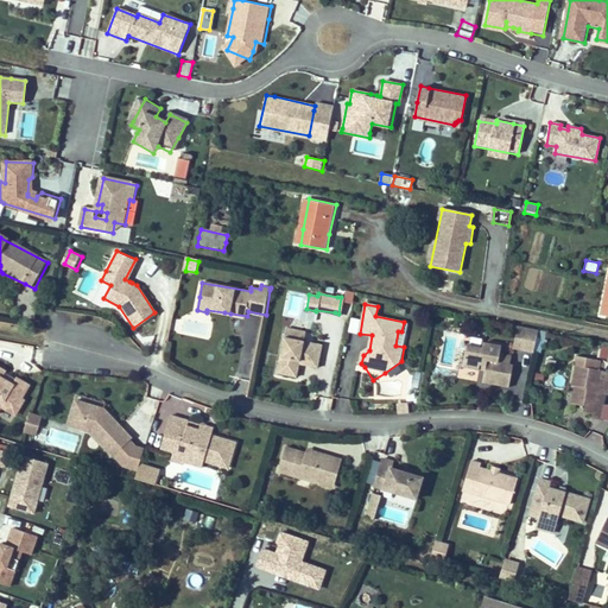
[(526,327),(519,325),(514,348),(521,350),(526,327)]
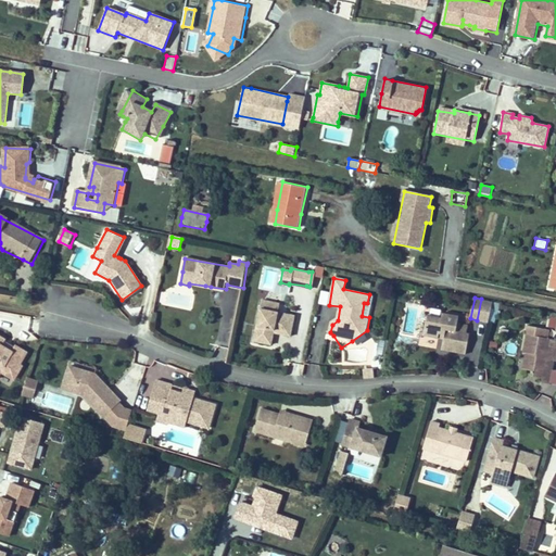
[(489,323),(493,302),(481,299),(477,320),(489,323)]
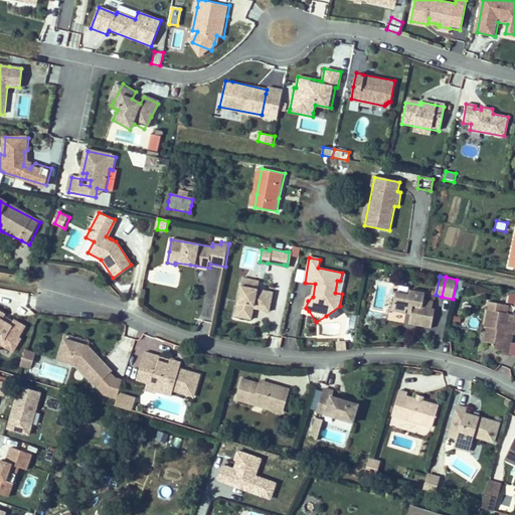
[(243,278),(242,286),(236,316),(255,320),(258,309),(263,309),(271,311),(275,291),(259,289),(260,281),(243,278)]
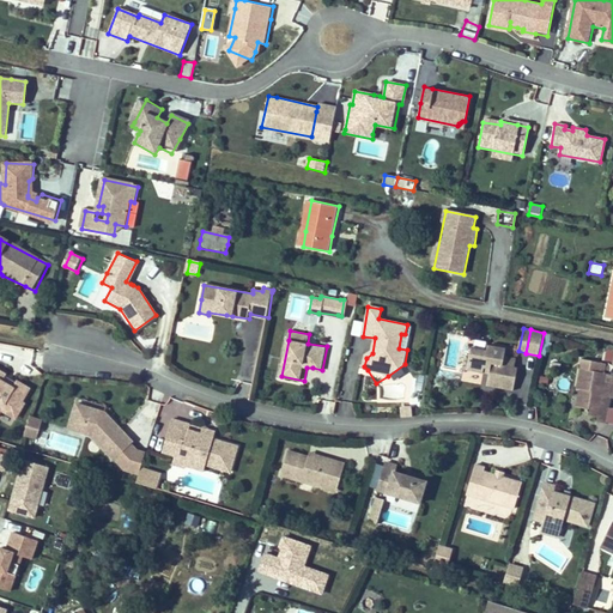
[(514,390),(519,368),(515,366),(517,358),(505,356),(507,349),(489,344),(487,350),(472,346),(467,369),(484,372),(485,368),(491,369),(490,374),(487,384),(514,390)]
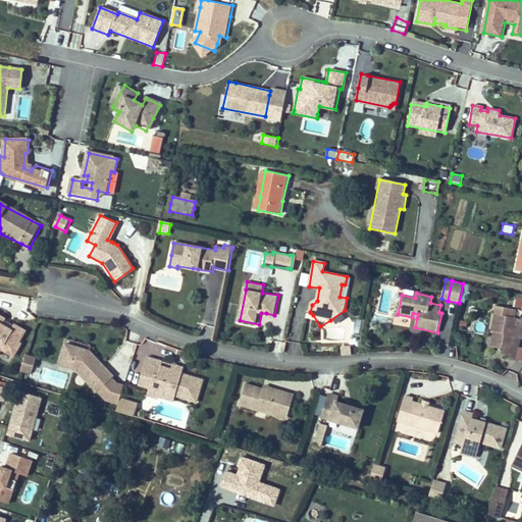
[(494,324),(494,328),(490,344),(510,348),(509,353),(514,354),(513,358),(521,359),(521,349),(519,348),(521,336),(521,319),(517,318),(518,311),(496,306),(492,324),(494,324)]
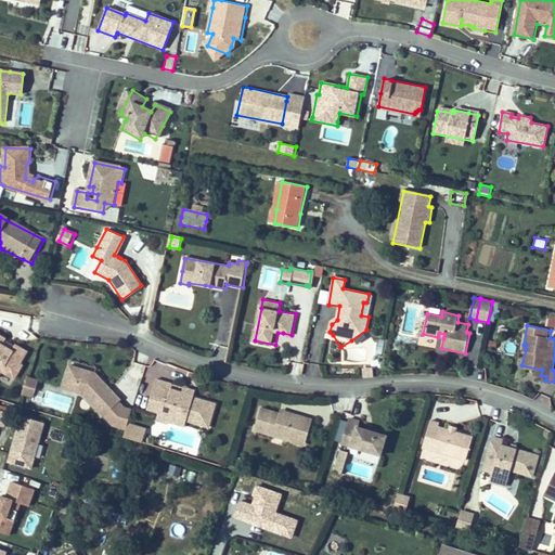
[(0,373),(1,372),(15,381),(24,365),(22,364),(25,358),(29,351),(16,345),(14,347),(11,345),(4,340),(5,338),(0,335),(0,373)]
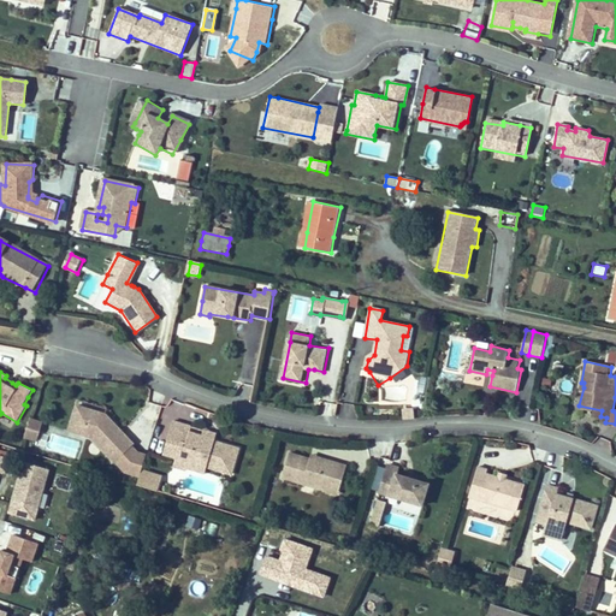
[(161,475),(141,469),(144,457),(137,455),(132,449),(134,446),(107,416),(108,410),(81,401),(78,407),(73,422),(70,432),(86,437),(93,439),(119,471),(131,474),(138,477),(136,484),(158,490),(161,475)]
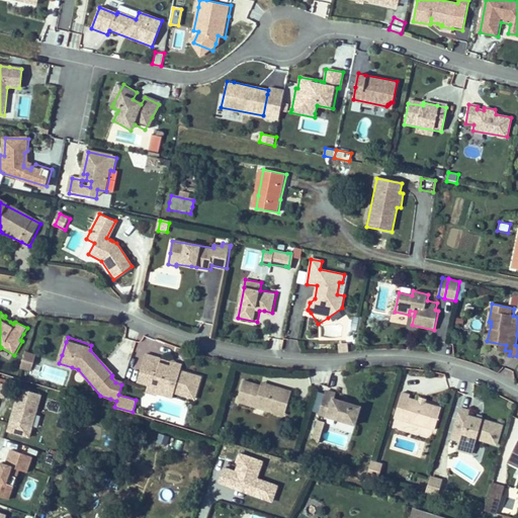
[(287,339),(284,349),(293,351),(296,341),(287,339)]
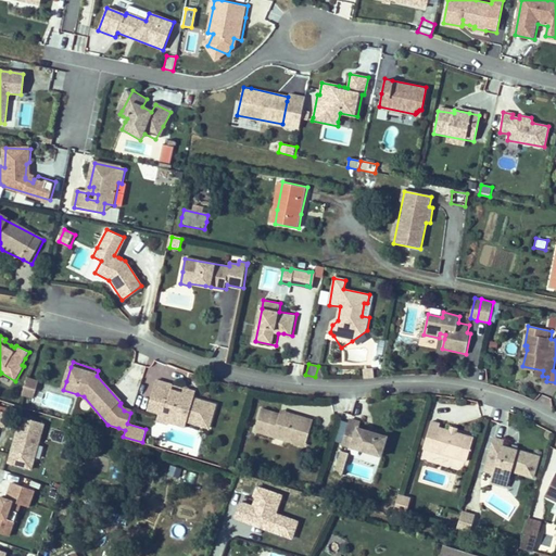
[(365,374),(373,373),(371,365),(362,366),(363,375),(365,374)]
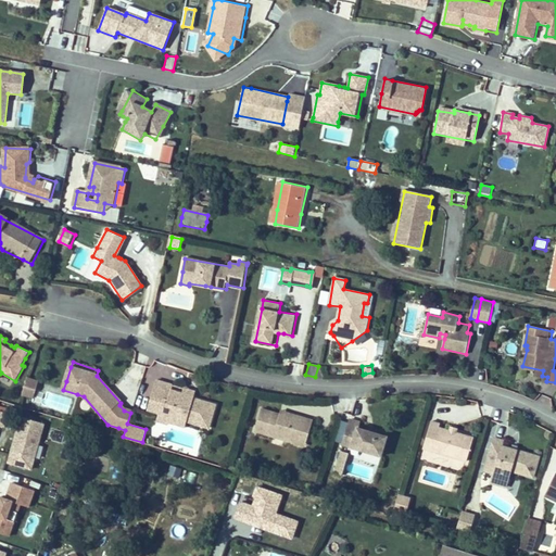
[(185,425),(186,419),(204,424),(207,427),(215,403),(192,396),(196,387),(186,383),(182,391),(172,388),(173,382),(156,377),(150,395),(147,406),(152,408),(159,411),(155,418),(167,421),(168,419),(185,425)]
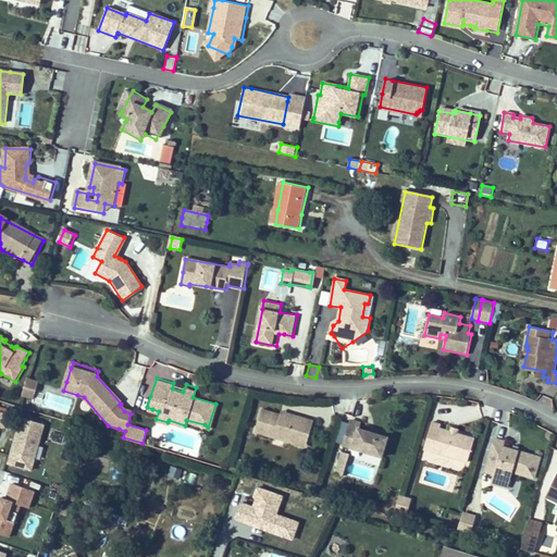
[(26,383),(22,395),(34,398),(37,386),(26,383)]
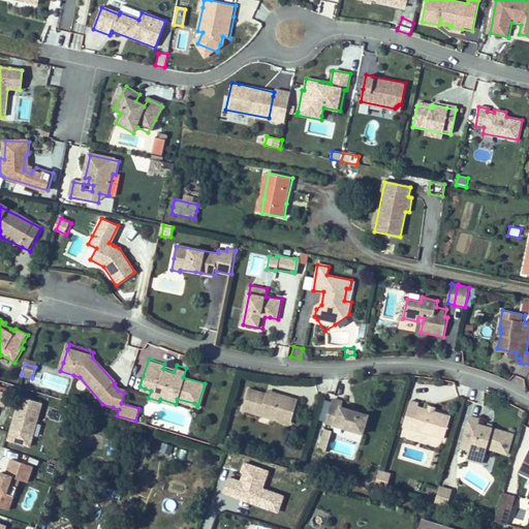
[(265,395),(246,390),(241,411),(280,422),(282,413),(291,416),(297,400),(278,395),(277,398),(265,395)]
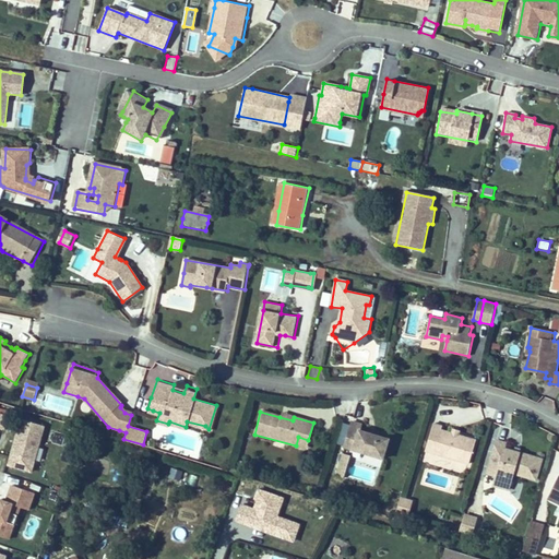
[(10,417),(0,414),(0,428),(7,430),(10,417)]
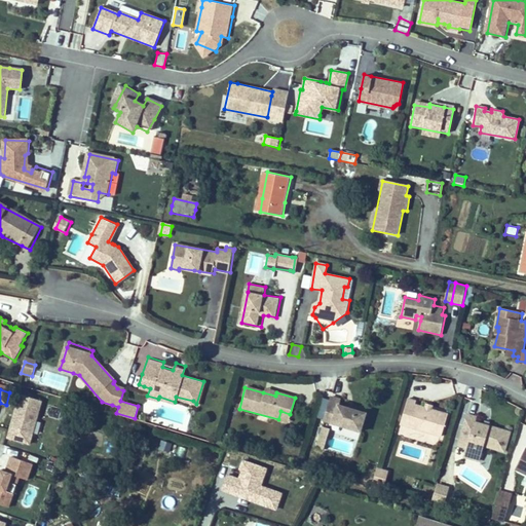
[(31,444),(42,402),(19,396),(7,438),(31,444)]
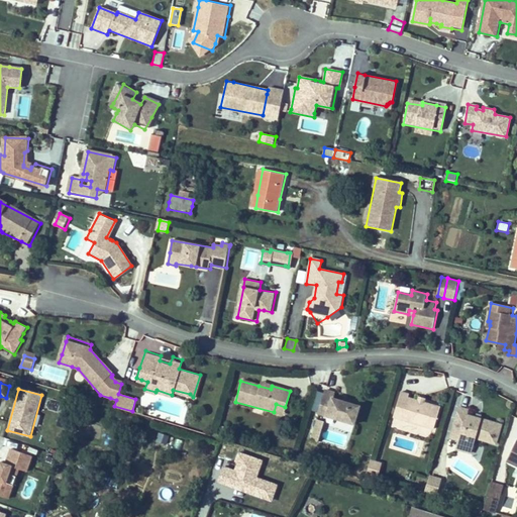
[(354,425),(355,425),(359,406),(332,399),(334,394),(325,391),(319,415),(327,417),(354,425)]
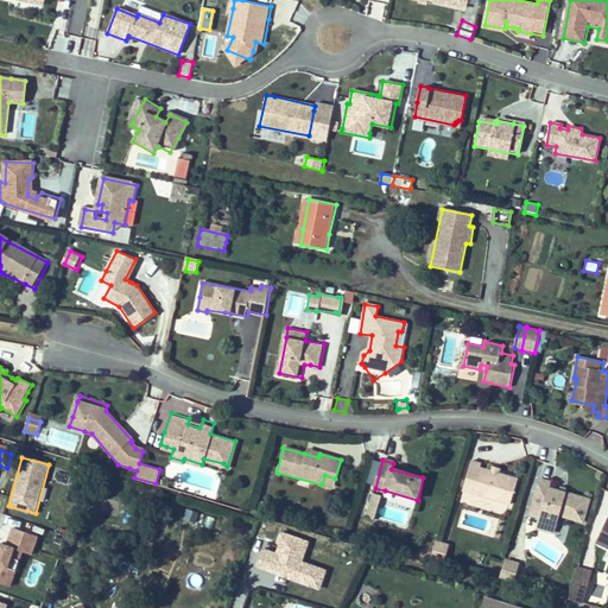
[(483,469),(483,464),(473,462),(466,487),(464,492),(474,494),(513,505),(520,479),(501,474),(502,470),(493,468),(492,472),(483,469)]
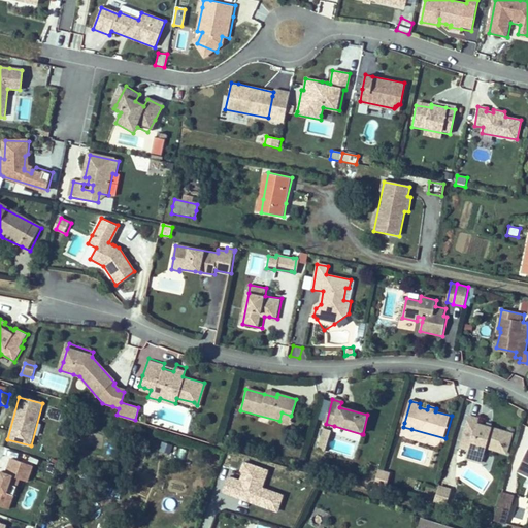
[(282,413),(279,421),(289,424),(291,416),(282,413)]
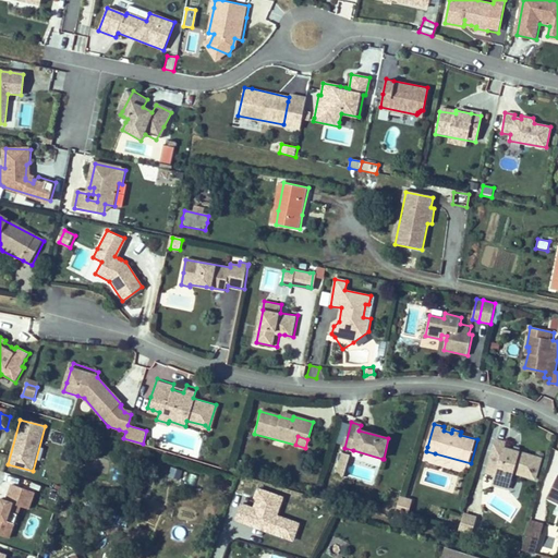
[(514,447),(513,450),(504,448),(506,443),(497,440),(495,439),(486,473),(495,475),(493,485),(507,489),(510,480),(512,472),(535,478),(541,459),(519,452),(519,449),(514,447)]
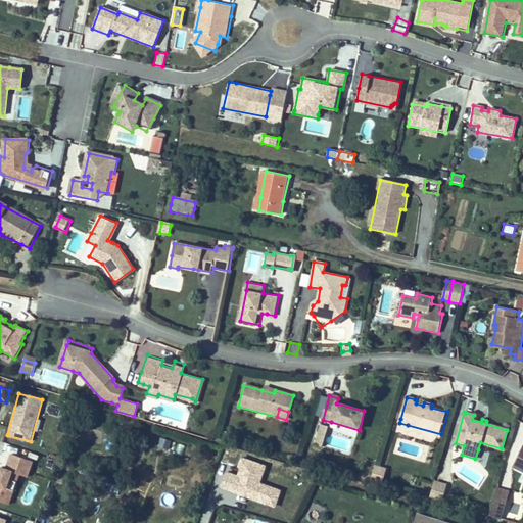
[(329,428),(321,425),(315,444),(323,446),(329,428)]
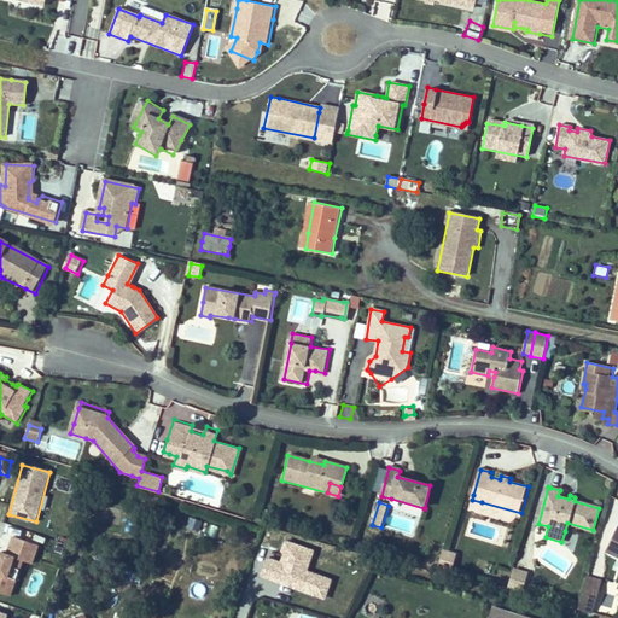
[(199,529),(202,520),(191,518),(188,526),(199,529)]
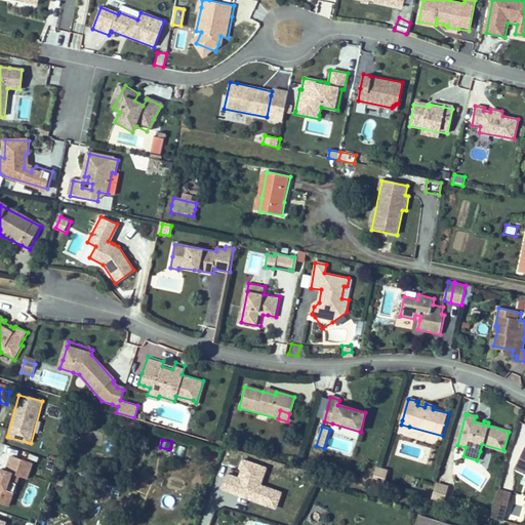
[(524,449),(516,468),(524,472),(524,449)]
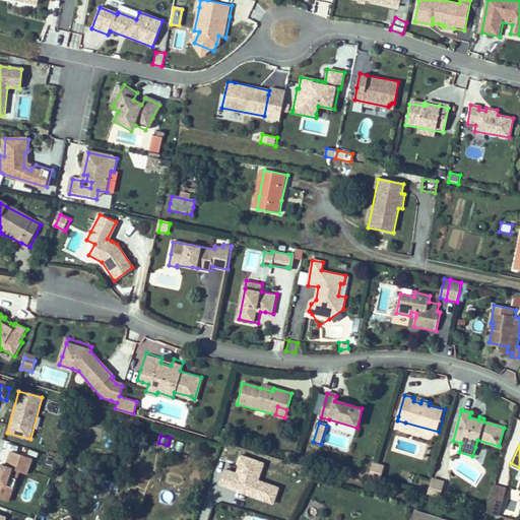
[(26,475),(31,459),(11,452),(5,468),(1,467),(0,469),(0,499),(10,503),(19,473),(26,475)]
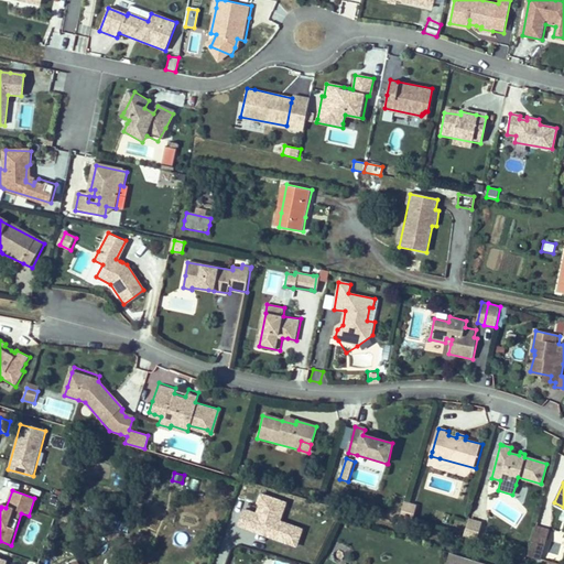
[(281,522),(285,505),(273,501),(274,497),(260,494),(258,502),(259,506),(257,512),(246,509),(240,525),(297,543),(301,529),(281,522)]
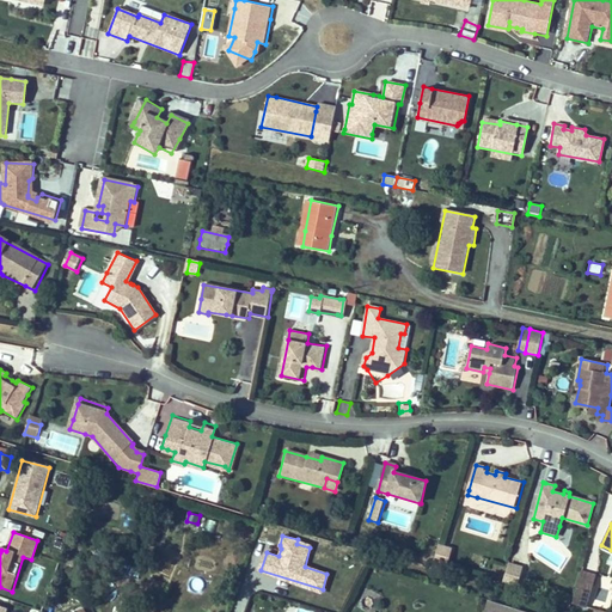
[(451,549),(439,545),(436,552),(448,556),(451,549)]
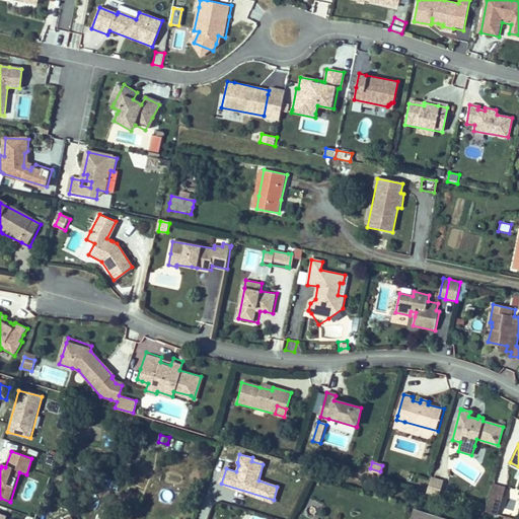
[(380,471),(370,468),(368,475),(378,478),(380,471)]
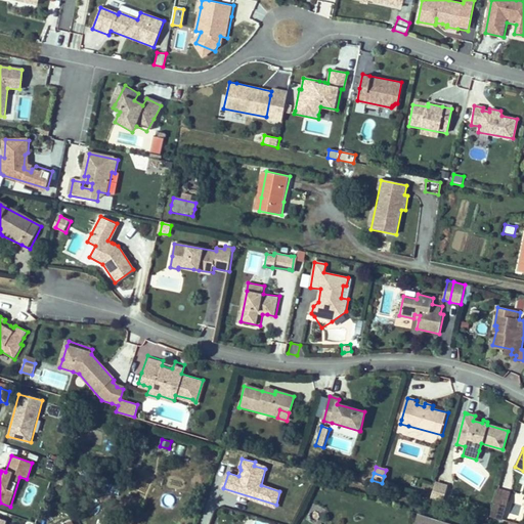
[(438,482),(434,496),(443,499),(447,485),(438,482)]
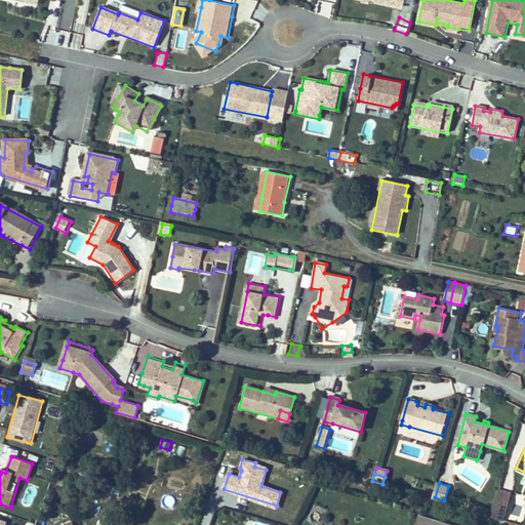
[(510,493),(497,490),(494,500),(507,503),(510,493)]
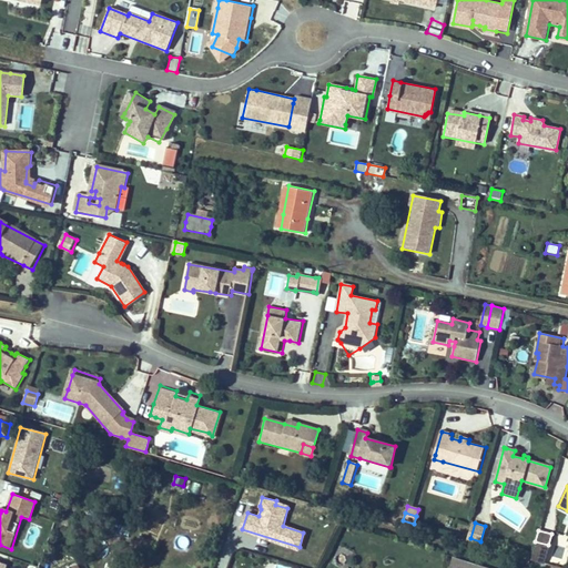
[(548,545),(535,541),(530,559),(544,563),(548,545)]
